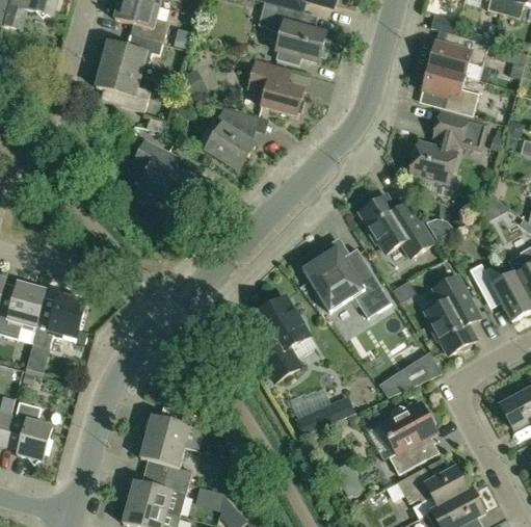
[(0,25),(1,25),(2,22),(8,0),(0,0),(0,25)]
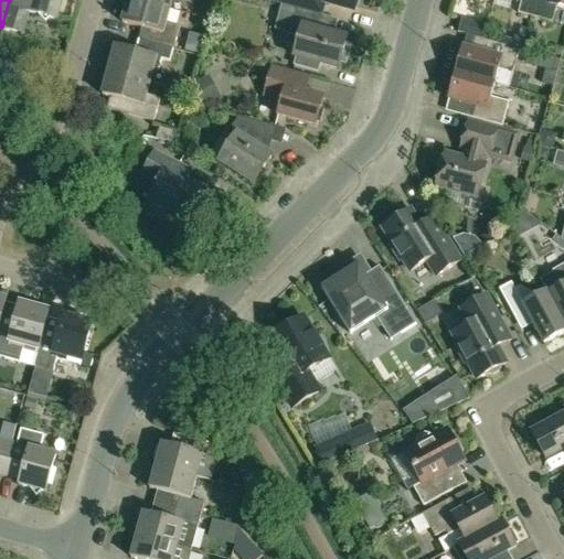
[(16,28),(22,7),(55,15),(60,0),(9,0),(2,23),(16,28)]
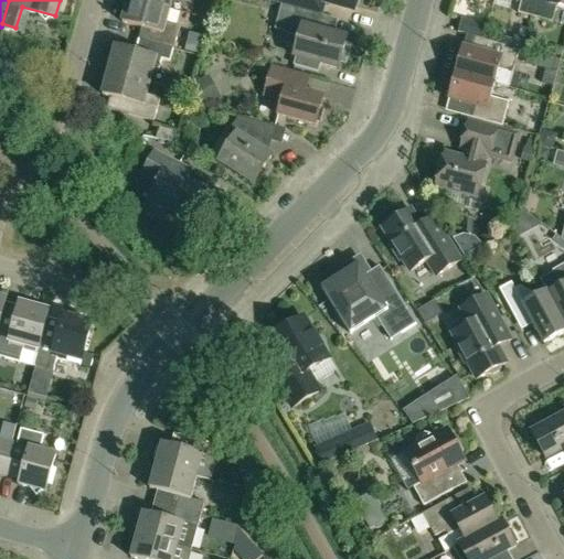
[(166,18),(169,6),(149,0),(126,0),(121,18),(150,25),(147,38),(158,41),(172,45),(179,22),(166,18)]
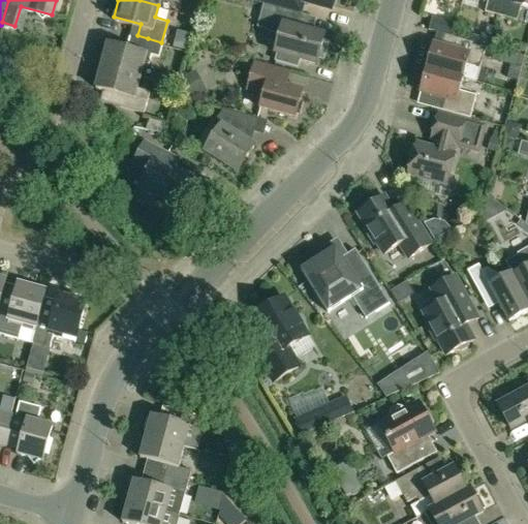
[(273,0),(272,3),(284,6),(300,10),(302,0),(310,0),(331,6),(332,0),(273,0)]
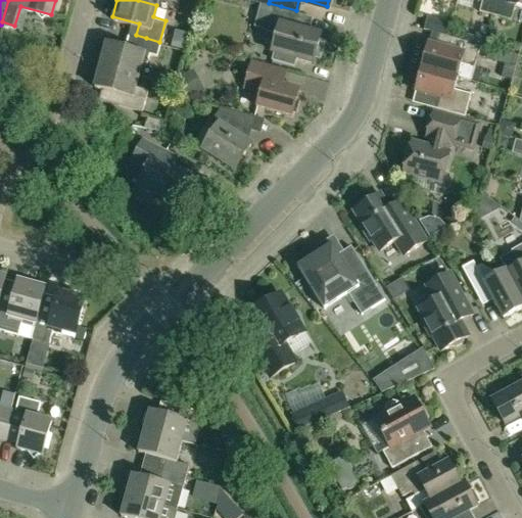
[(490,11),(493,0),(480,0),(478,8),(490,11)]
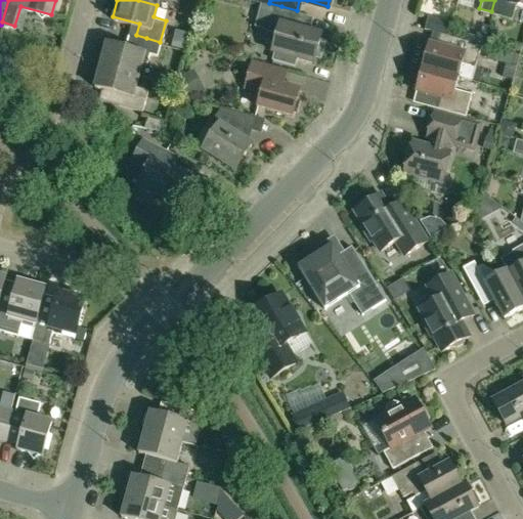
[(522,3),(522,0),(494,0),(491,11),(512,16),(516,2),(522,3)]
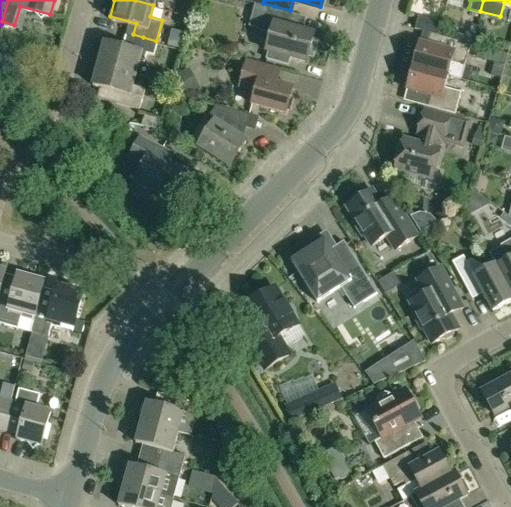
[(256,1),(251,21),(261,23),(260,27),(270,30),(265,47),(268,48),(266,55),(287,61),(289,53),(306,58),(307,53),(311,54),(316,37),(311,36),(313,31),(286,23),(290,10),(275,6),(263,3),(256,1)]
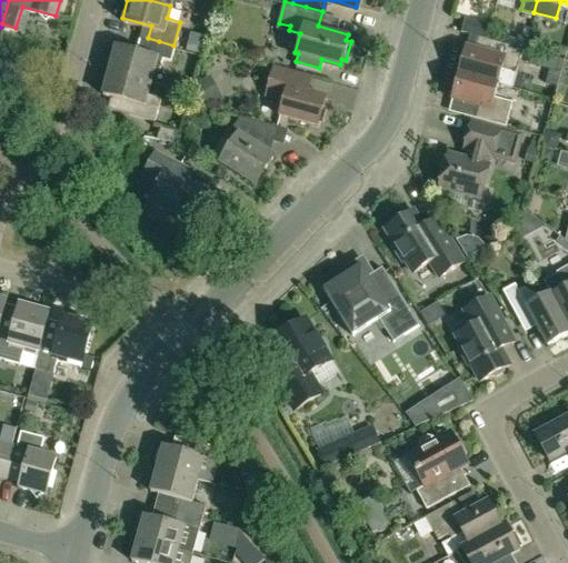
[(481,19),(477,32),(486,36),(489,21),(481,19)]
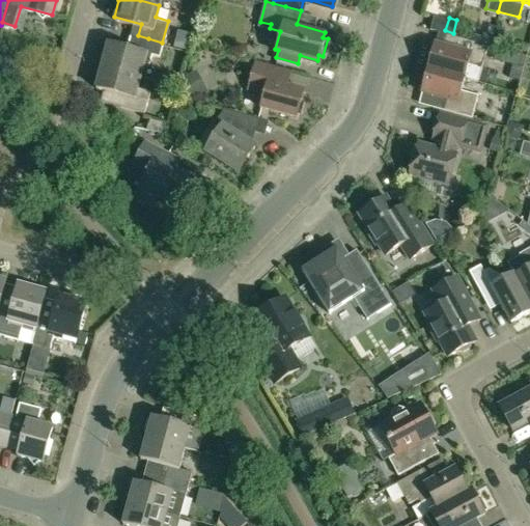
[(483,29),(480,40),(491,43),(494,32),(483,29)]
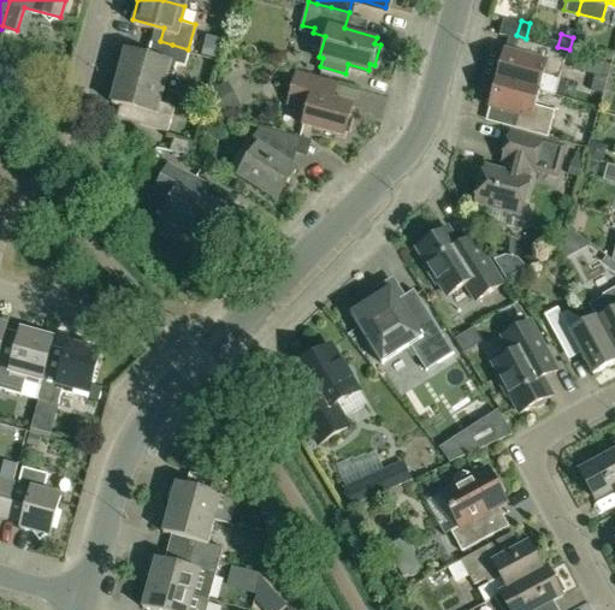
[(496,75),(538,87),(554,90),(565,48),(536,41),(532,54),(503,47),(496,75)]
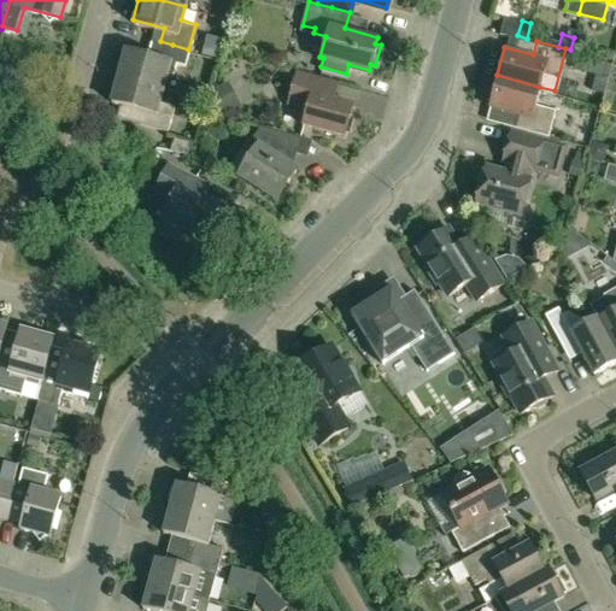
[(185,63),(188,50),(172,45),(169,58),(125,46),(118,72),(163,84),(166,70),(172,72),(176,60),(185,63)]
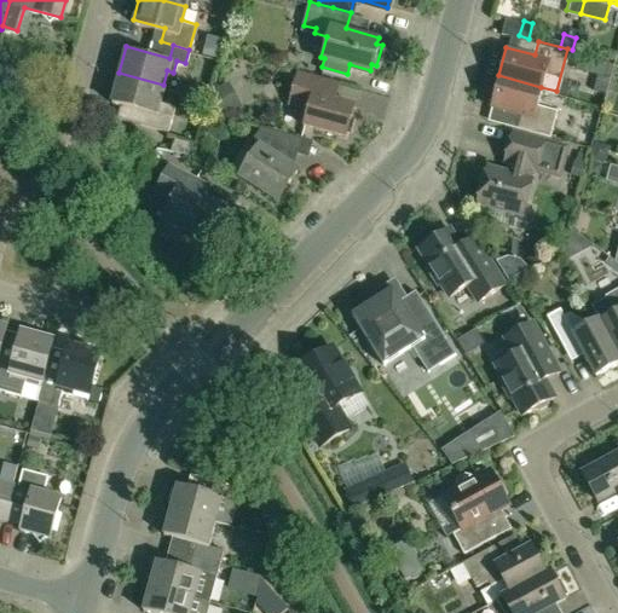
[(0,82),(9,85),(13,68),(0,63),(0,82)]
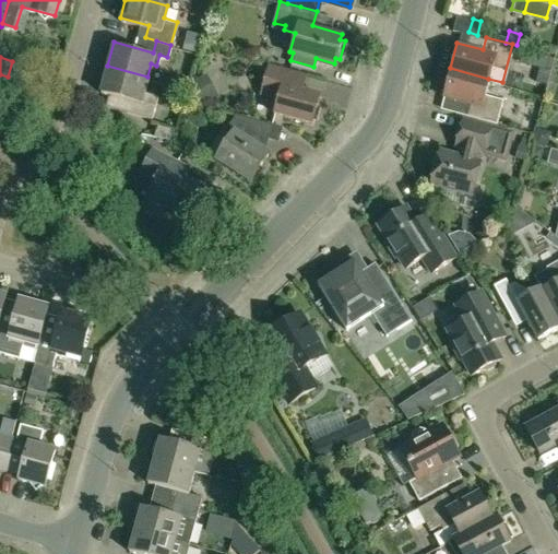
[(306,71),(295,69),(268,61),(260,90),(277,95),(273,110),(311,120),(319,93),(301,87),(306,71)]
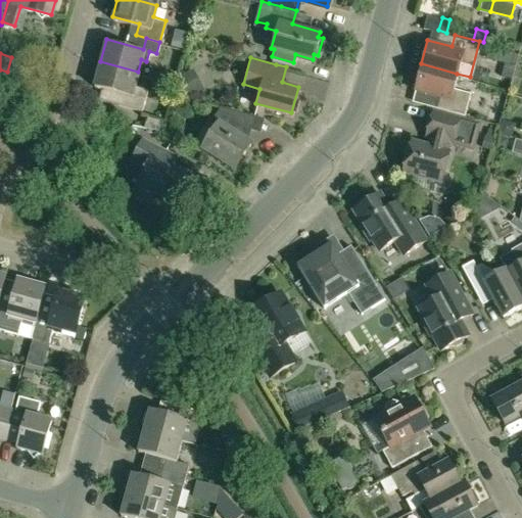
[(135,84),(138,72),(100,61),(94,84),(121,91),(117,102),(141,108),(147,87),(135,84)]
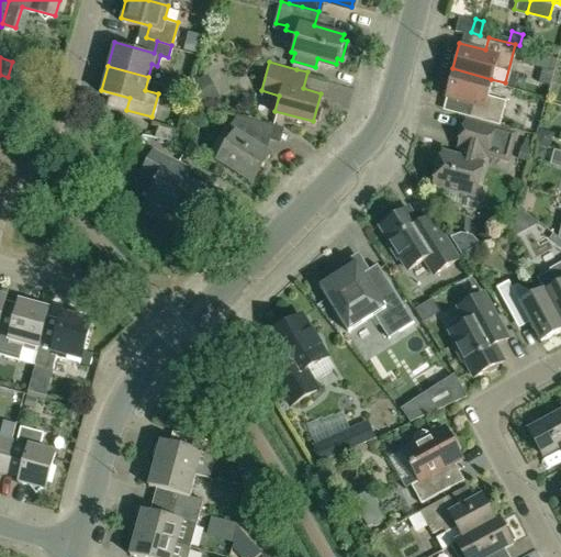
[(486,92),(491,79),(452,68),(446,93),(471,101),(468,113),(498,122),(505,98),(486,92)]
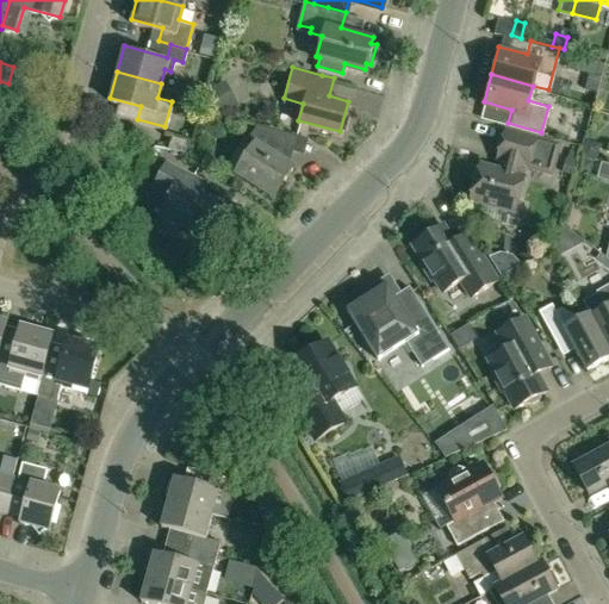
[(217,91),(205,98),(211,107),(223,100),(217,91)]
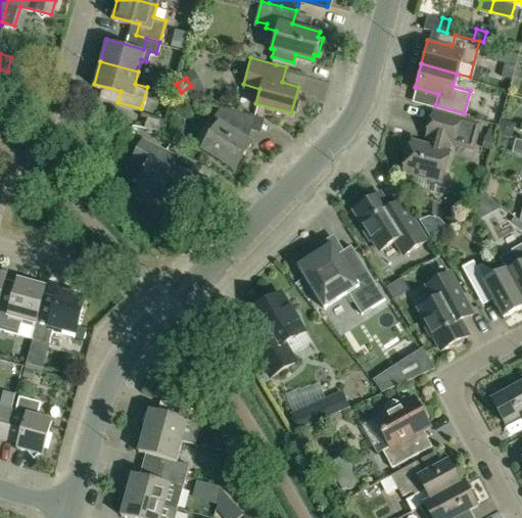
[(245,110),(220,104),(210,118),(217,122),(202,145),(235,166),(250,141),(243,137),(246,125),(242,124),(245,110)]
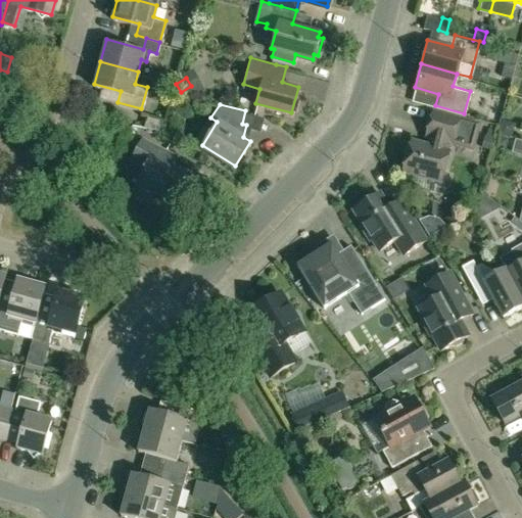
[(411,139),(402,169),(414,172),(409,189),(435,197),(440,179),(448,149),(446,149),(448,139),(452,140),(471,145),(477,122),(458,115),(432,109),(425,133),(429,134),(426,143),(411,139)]
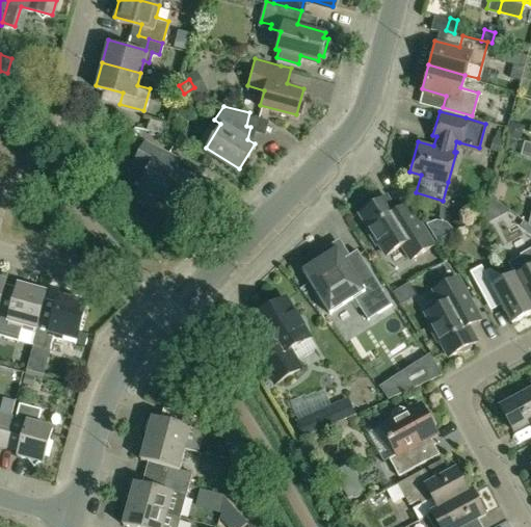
[(163,121),(149,116),(145,127),(160,130),(163,121)]
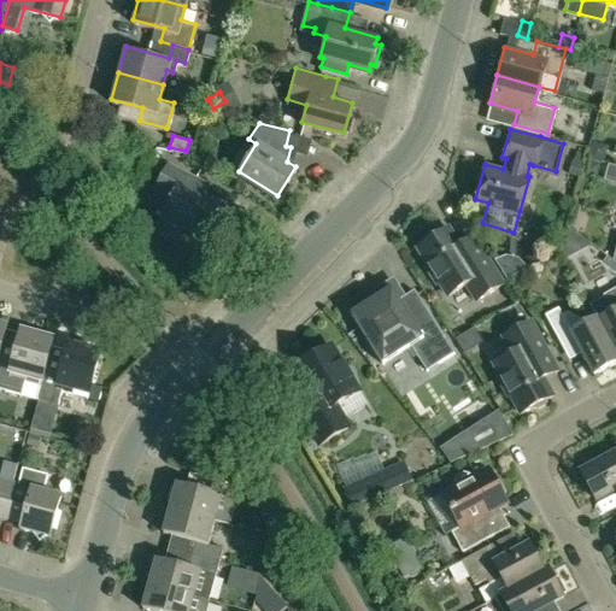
[(580,174),(584,159),(582,159),(574,157),(572,156),(568,171),(580,174)]
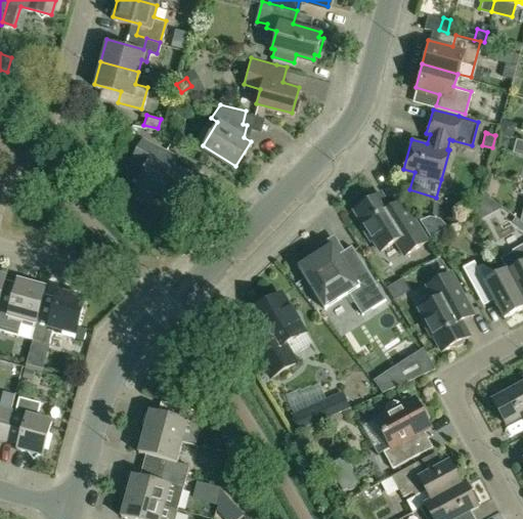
[(508,136),(499,134),(496,144),(506,146),(508,136)]
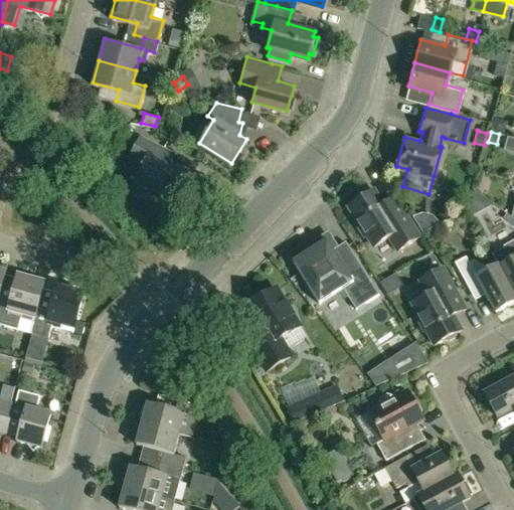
[(130,187),(146,195),(151,185),(169,195),(171,196),(178,183),(175,182),(182,170),(161,159),(166,148),(140,135),(129,156),(143,163),(130,187)]
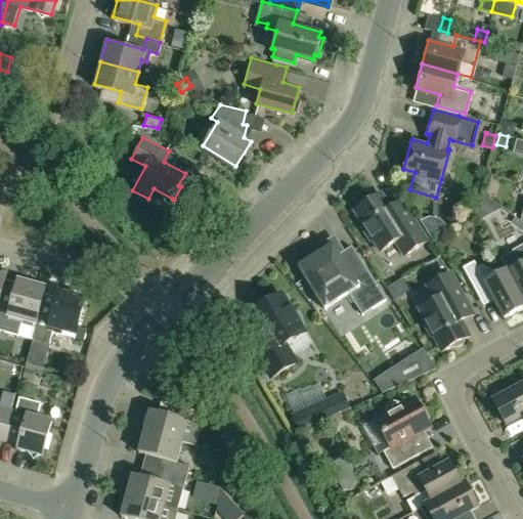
[(476,209),(480,216),(502,205),(481,190),(476,209)]
